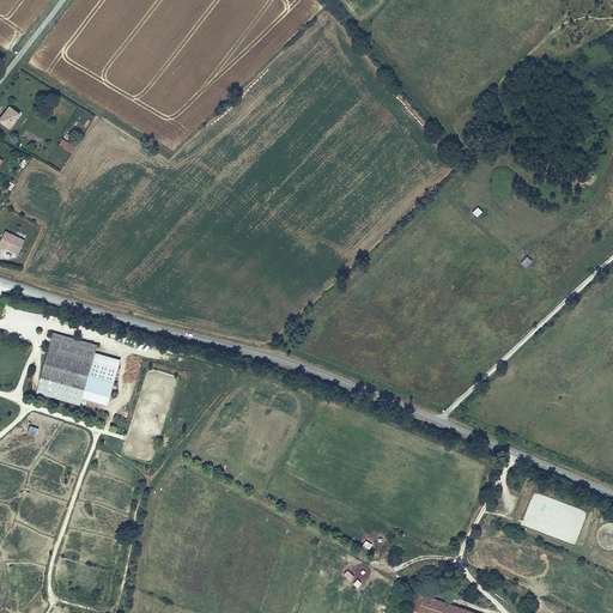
[(0,122),(11,131),(22,115),(11,107),(0,121),(0,122)]
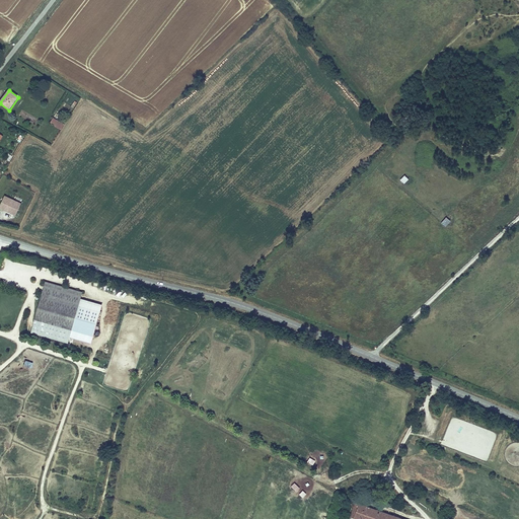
[(65,125),(54,118),(50,124),(62,131),(65,125)]
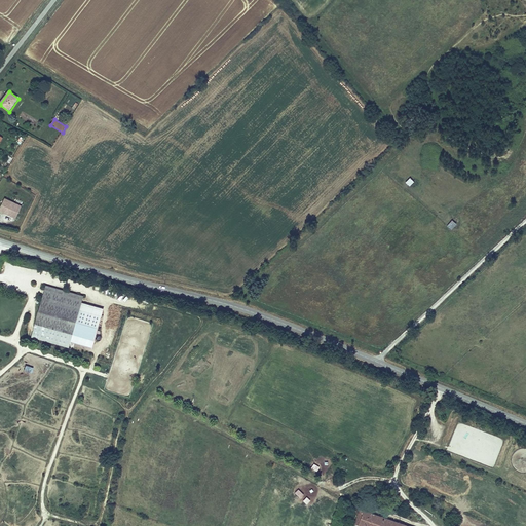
[(405,183),(410,187),(414,182),(410,178),(405,183)]
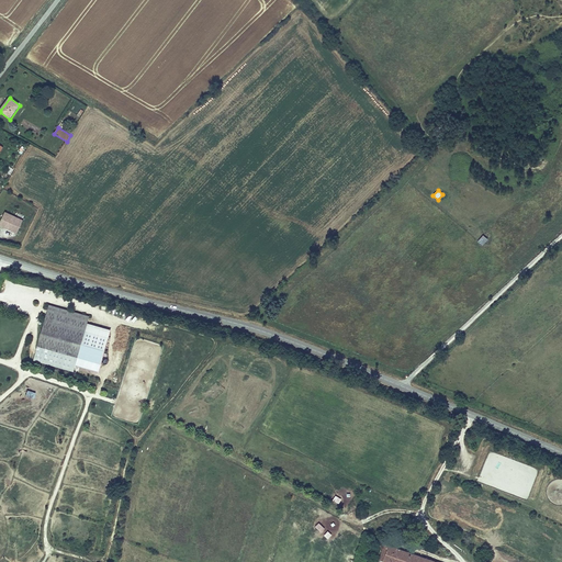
[(24,221),(6,212),(0,223),(0,225),(18,234),(24,221)]
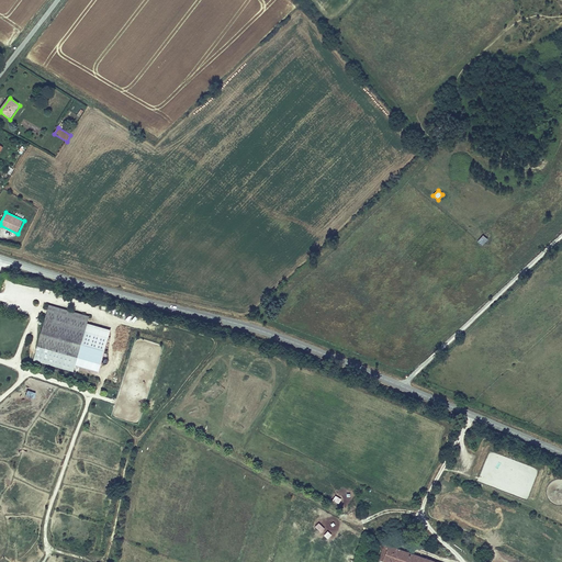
[(482,246),(487,239),(483,235),(476,242),(482,246)]
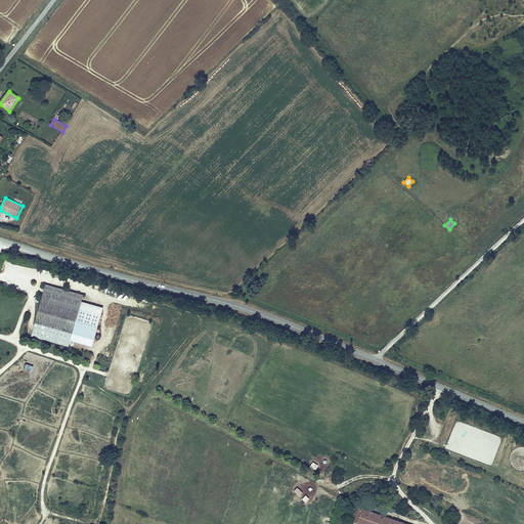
[(82,301),(83,294),(46,284),(31,336),(69,347),(71,340),(92,346),(103,307),(82,301)]
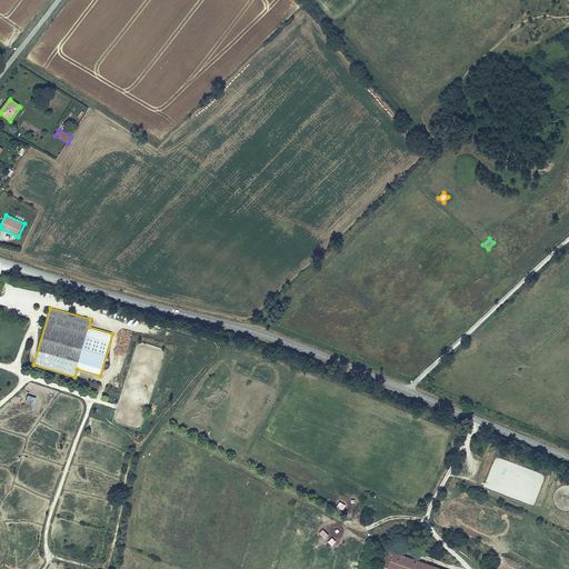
[(496,457),(485,488),(507,495),(512,478),(515,479),(516,475),(513,473),(516,465),(496,457)]
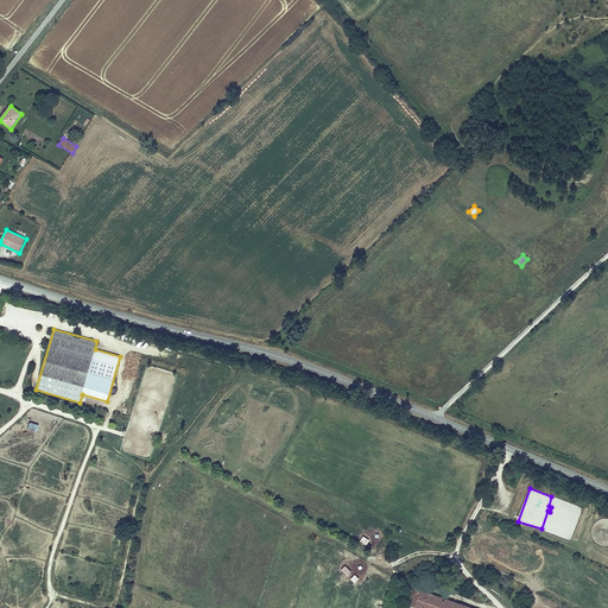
[(347,577),(352,572),(344,565),(340,570),(347,577)]
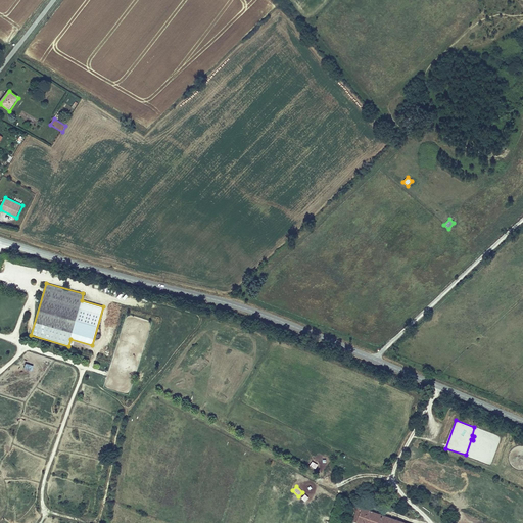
[(352,521),(358,522),(410,522),(358,506),(352,521)]
